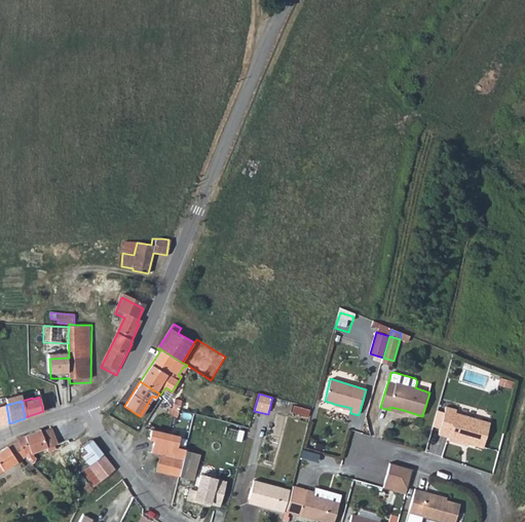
[(0,425),(9,423),(6,405),(0,406),(0,425)]
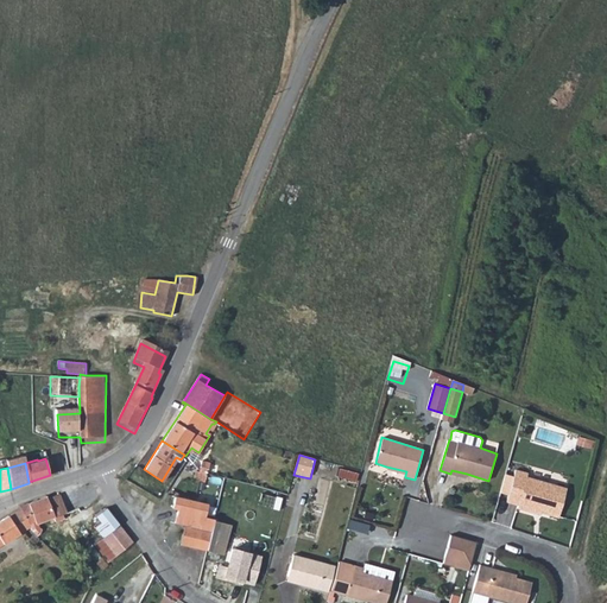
[(358,474),(339,469),(337,477),(355,482),(358,474)]
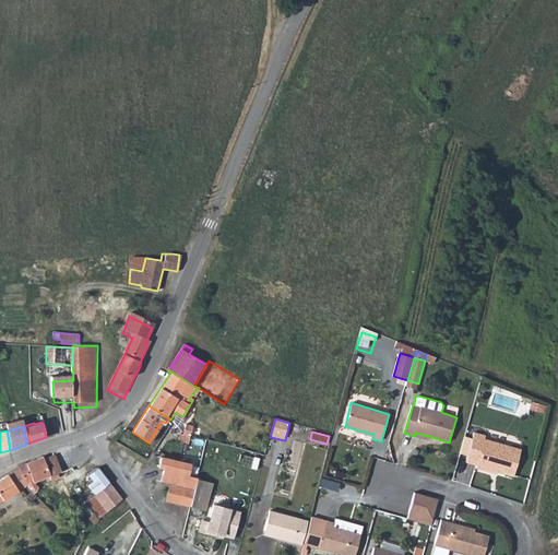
[(486,467),(498,470),(514,475),(522,448),(485,438),(485,435),(475,432),(473,437),(467,455),(466,461),(477,463),(476,468),(485,470),(486,467)]
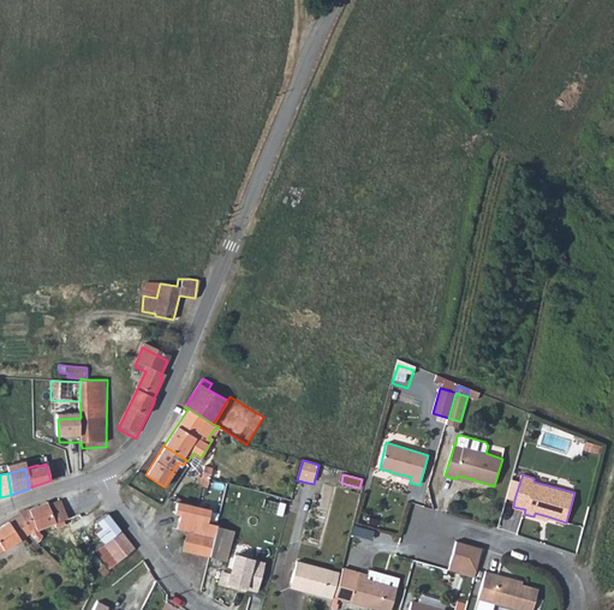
[(208,489),(210,479),(203,478),(200,477),(196,485),(208,489)]
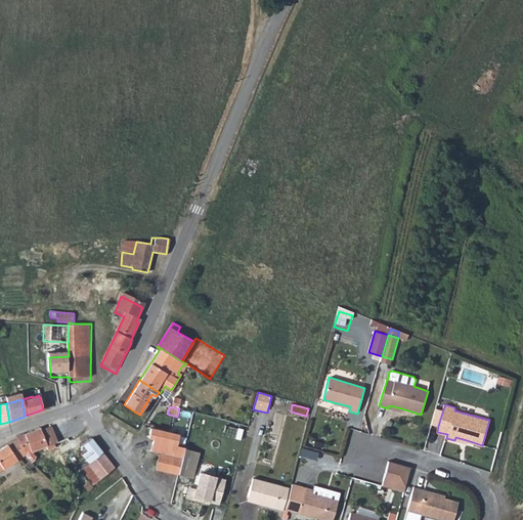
[(431,424),(438,426),(443,409),(436,407),(431,424)]
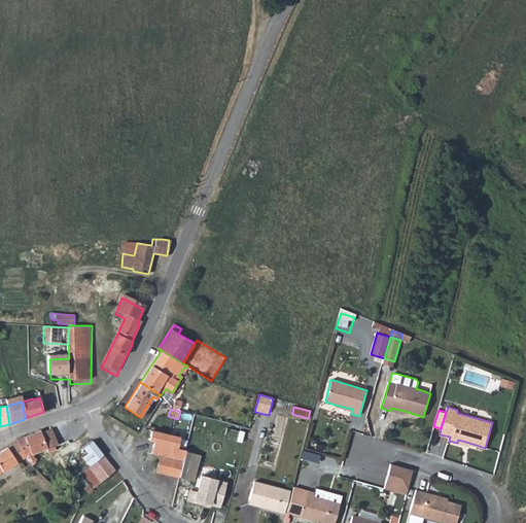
[(56,445),(49,427),(28,436),(25,438),(32,450),(26,454),(29,457),(27,458),(37,469),(39,472),(43,466),(33,454),(45,449),(46,451),(53,449),(53,446),(56,445)]
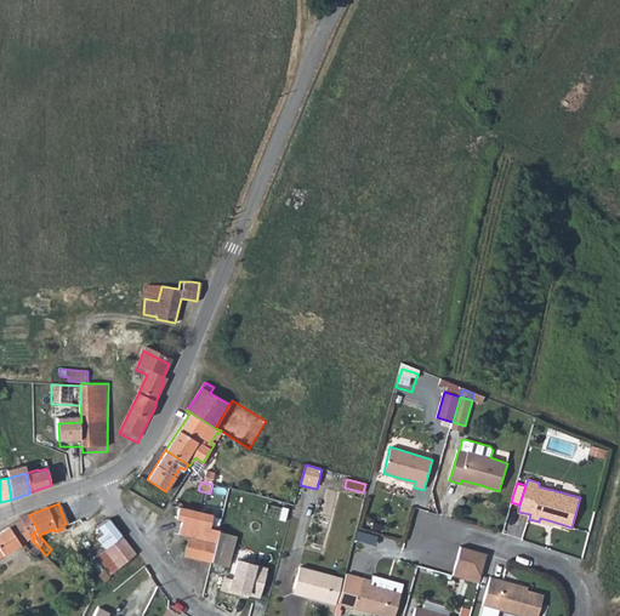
[(215,545),(221,522),(176,508),(169,531),(215,545)]
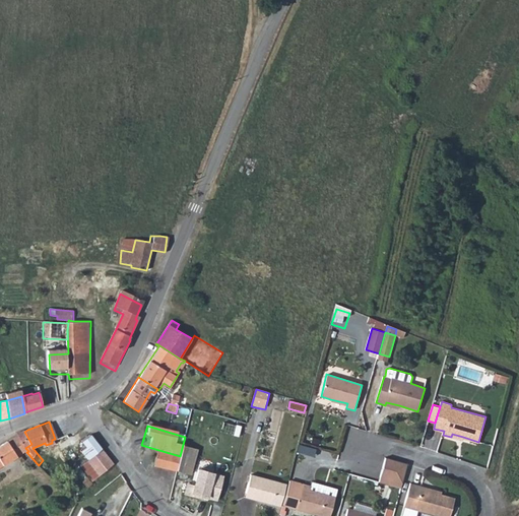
[(31,444),(24,432),(17,435),(18,436),(25,448),(31,444)]
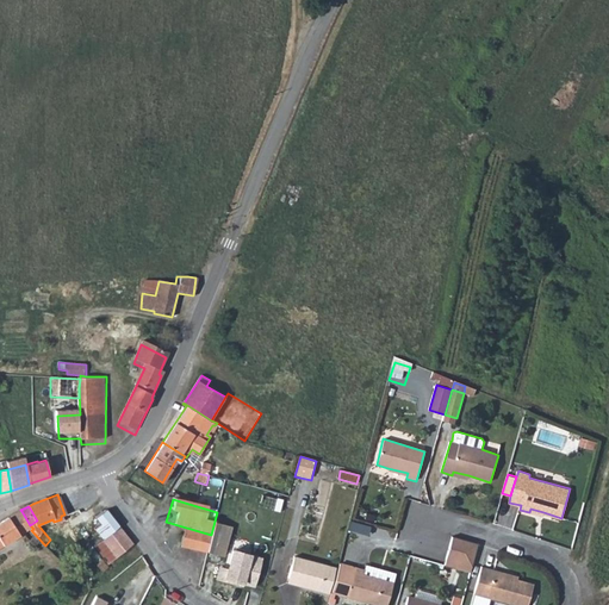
[(33,529),(30,525),(22,511),(0,525),(0,552),(25,535),(37,548),(43,543),(31,530),(33,529)]
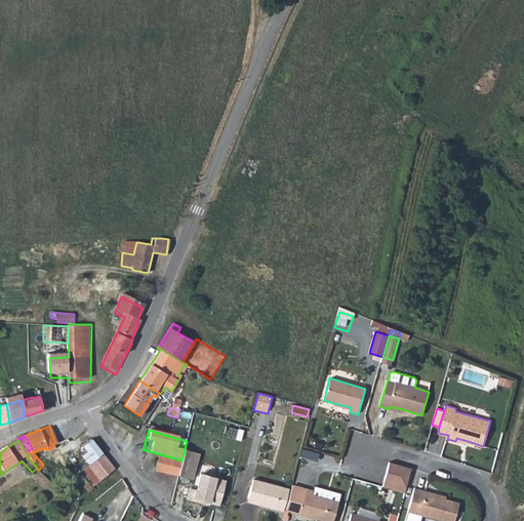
[(86,456),(75,465),(79,469),(91,485),(104,476),(114,468),(93,441),(81,451),(86,456)]
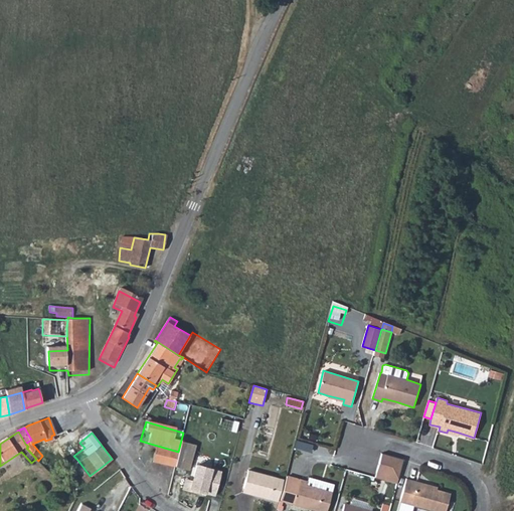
[(173,470),(177,455),(177,454),(156,448),(153,457),(152,463),(173,470)]
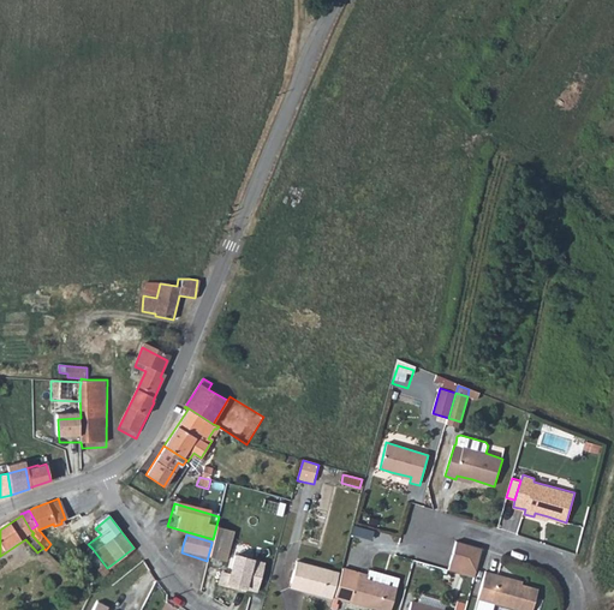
[(457,540),(449,564),(465,568),(464,574),(475,576),(483,548),(457,540)]
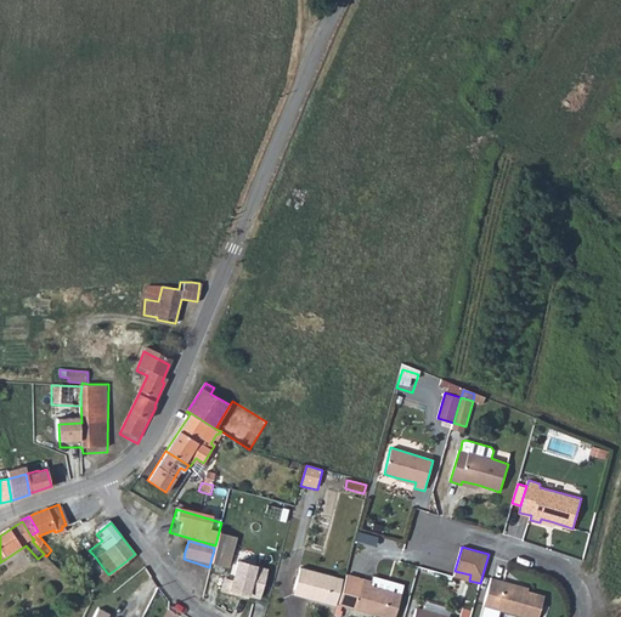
[(135,554),(123,564),(133,576),(145,566),(135,554)]
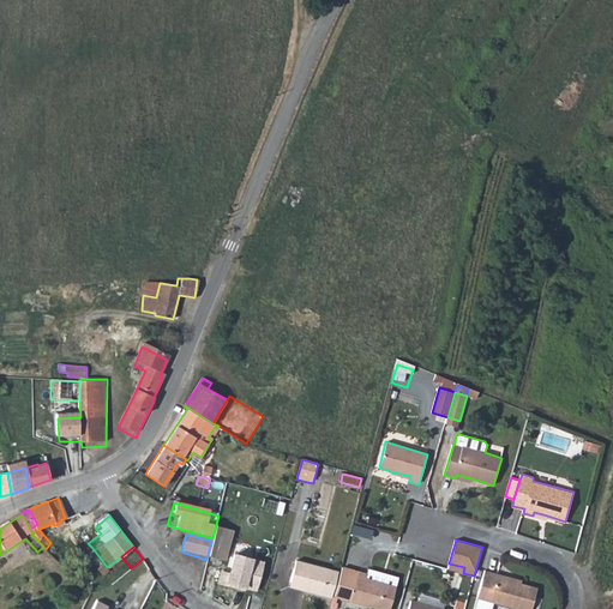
[(264,568),(236,560),(230,580),(218,577),(215,589),(244,597),(245,594),(256,597),(264,568)]
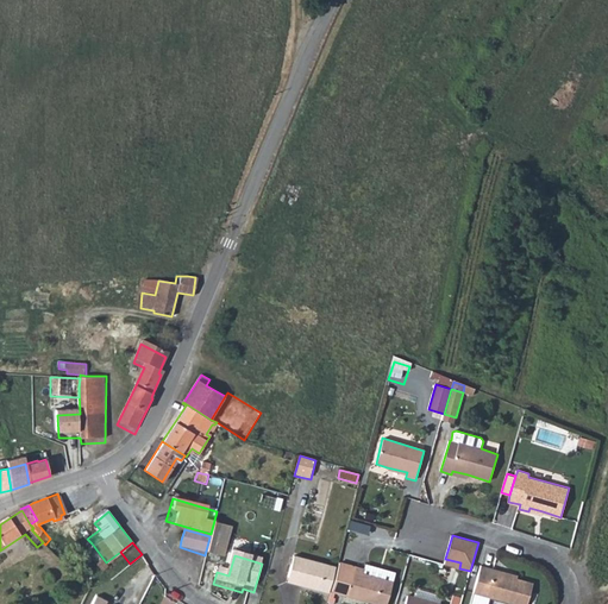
[(301,582),(299,586),(326,593),(333,568),(292,557),(286,578),(301,582)]
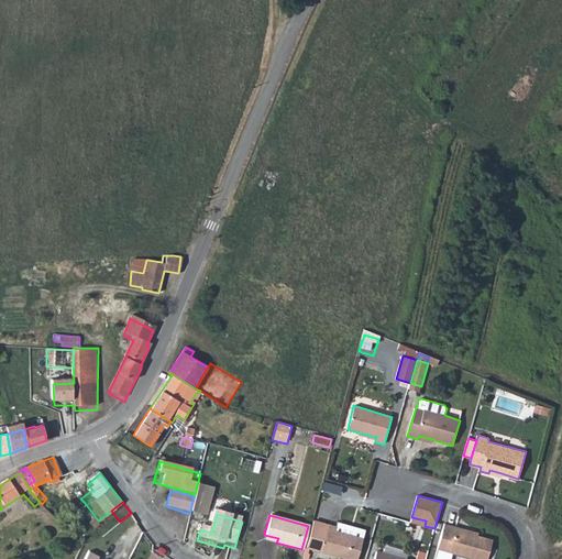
[(337,526),(312,518),(305,546),(345,558),(357,558),(362,539),(335,532),(337,526)]
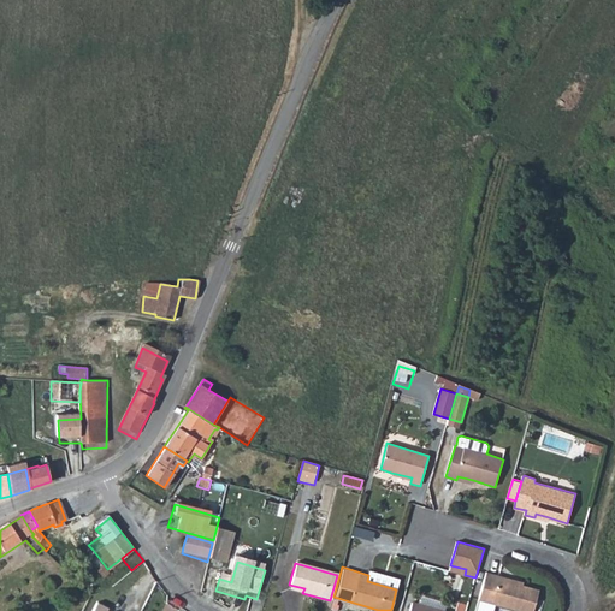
[(520,583),(520,580),(488,571),(480,600),(516,610),(536,610),(542,589),(526,585),(520,583)]
